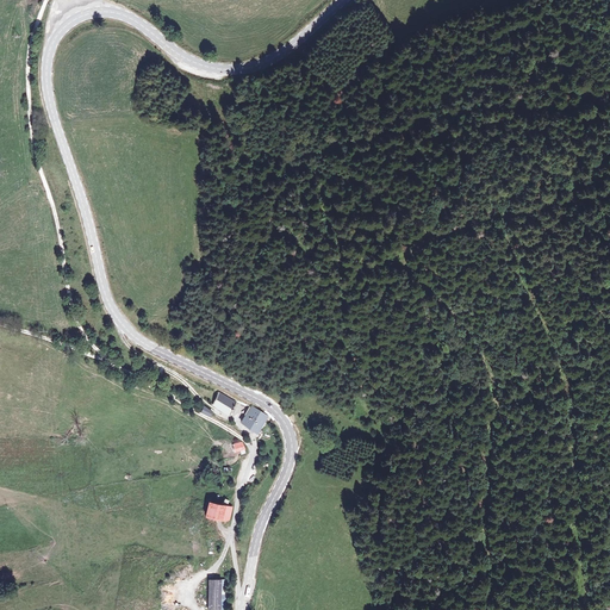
[(219,391),(213,402),(231,414),(237,403),(219,391)]
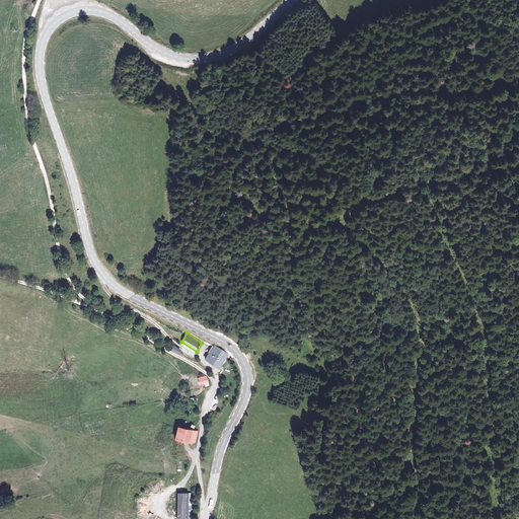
[(169,350),(178,355),(181,350),(172,345),(169,350)]
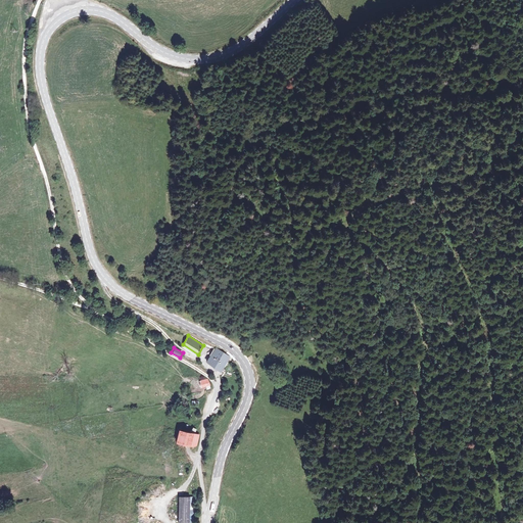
[(222,354),(216,350),(210,358),(217,362),(222,354)]
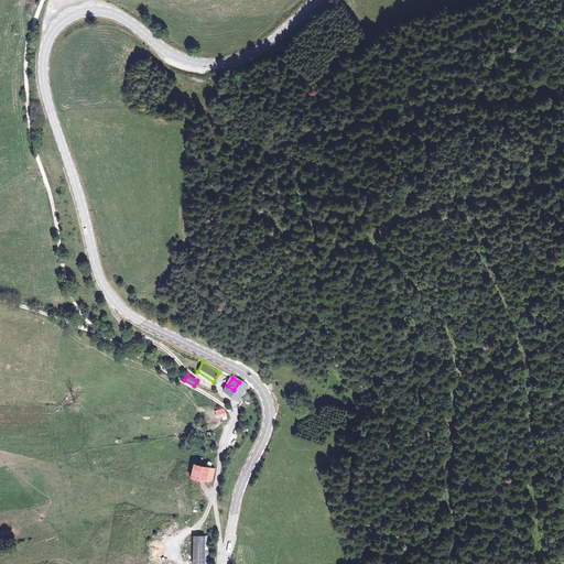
[(227,386),(223,392),(239,403),(249,389),(239,382),(234,390),(227,386)]
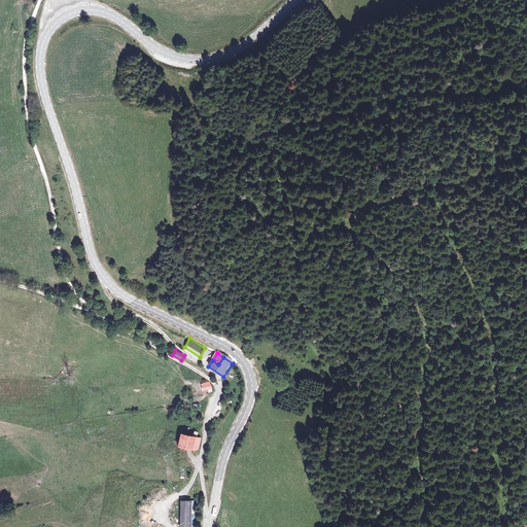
[(212,389),(211,385),(210,385),(209,384),(202,387),(201,385),(197,386),(199,390),(201,389),(203,393),(212,389)]
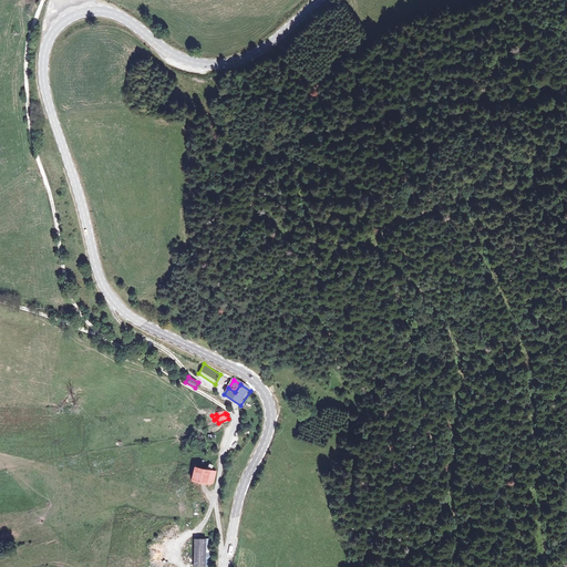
[(205,471),(195,470),(192,483),(210,486),(213,484),(215,473),(209,471),(209,467),(206,466),(205,471)]
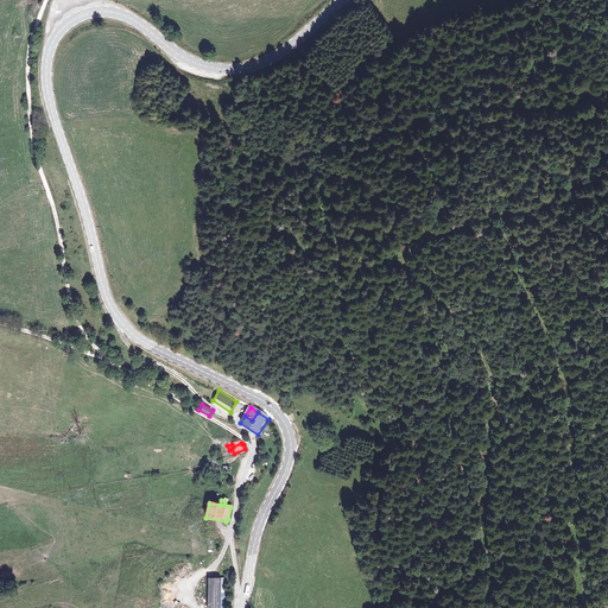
[(210,578),(208,607),(221,607),(223,580),(210,578)]
